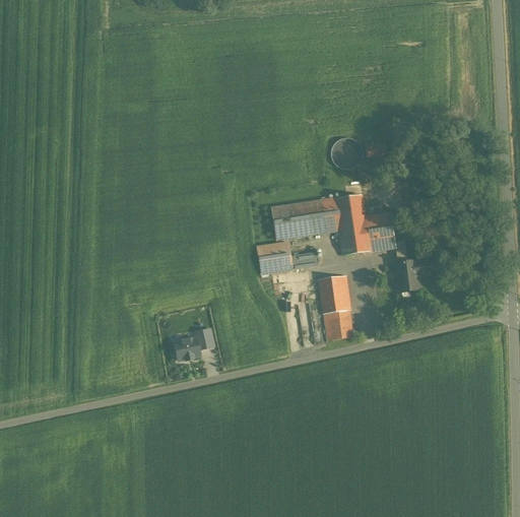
[(384,132),(366,135),(370,154),(388,151),(384,132)]
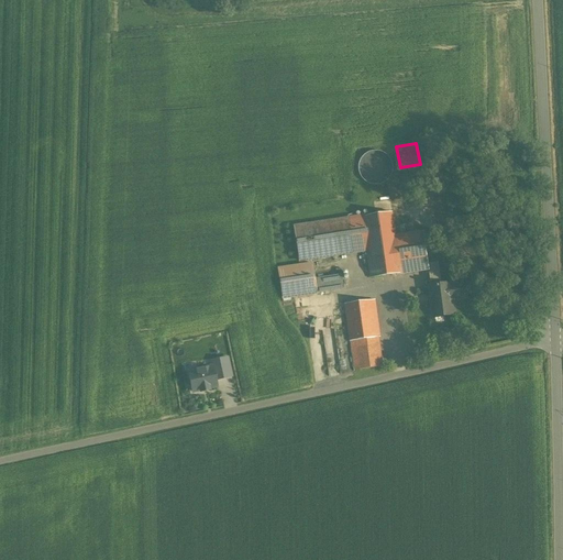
[(379,151),(375,151),(370,151),(365,154),(363,156),(361,161),(360,165),(361,171),(363,174),(366,178),(372,179),(374,180),(379,179),(384,177),(387,173),(389,168),(389,165),(388,161),(387,157),(384,153),(379,151)]
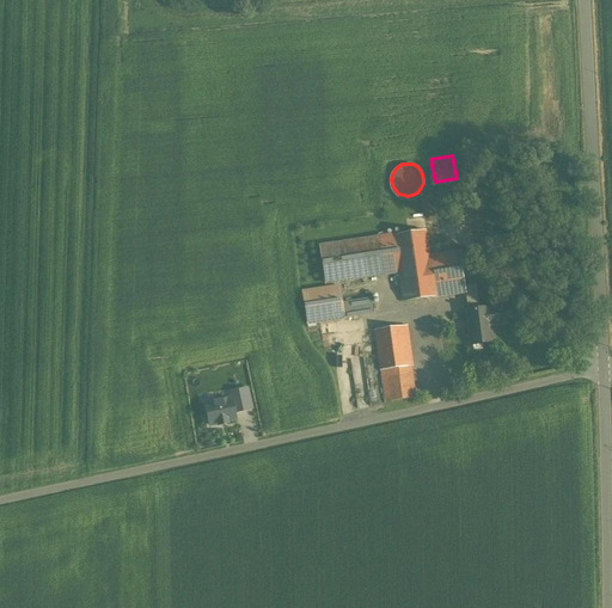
[(426,228),(319,243),(324,280),(399,269),(403,299),(465,289),(466,289),(465,283),(460,249),(429,253),(426,228)]
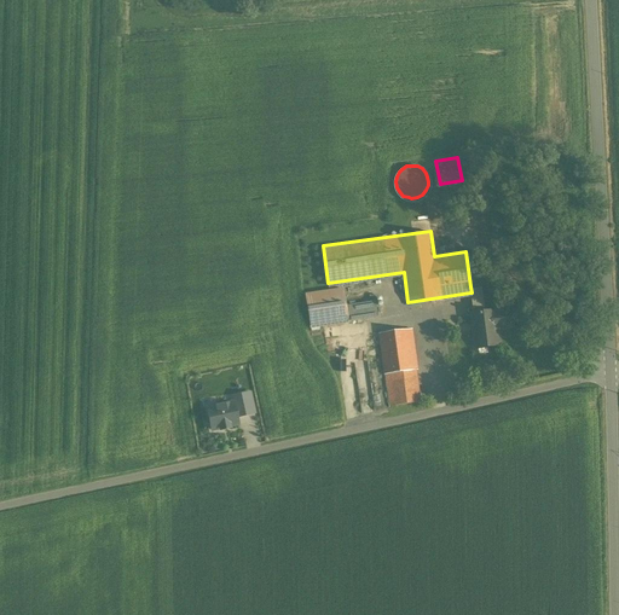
[(470,286),(472,293),(470,293),(473,312),(476,346),(501,342),(498,325),(513,324),(512,307),(496,309),(496,308),(485,309),(482,285),(470,286)]
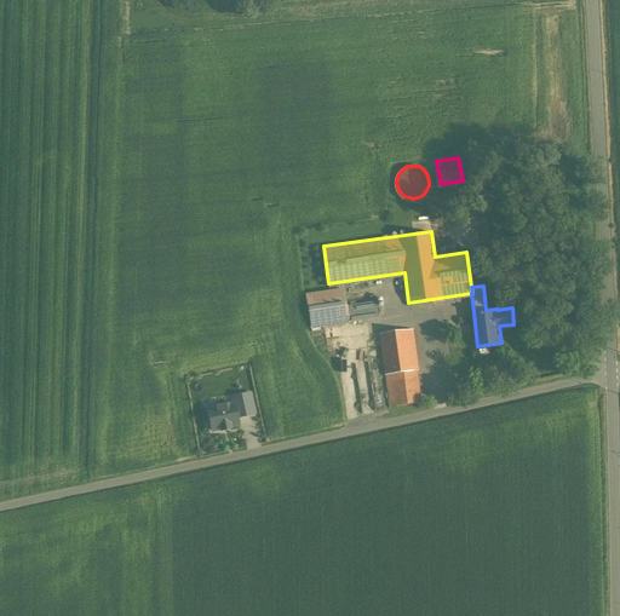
[(343,287),(305,292),(310,324),(379,315),(378,299),(345,304),(343,287)]
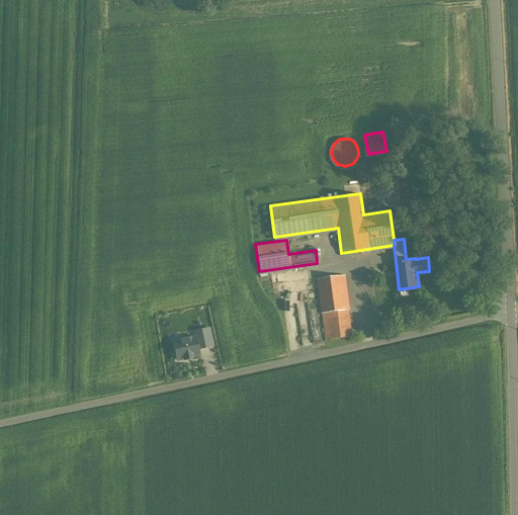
[(344,273),(317,277),(326,338),(351,334),(347,308),(349,308),(344,273)]
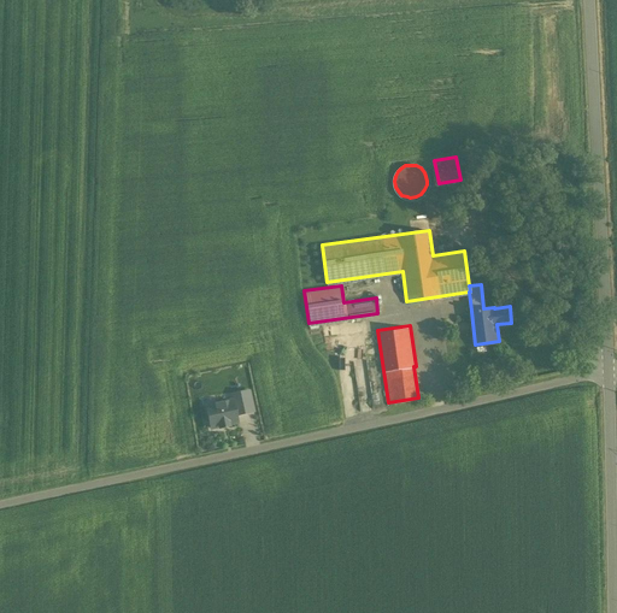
[(231,399),(206,404),(211,425),(218,424),(219,425),(229,423),(228,422),(236,419),(231,399)]
